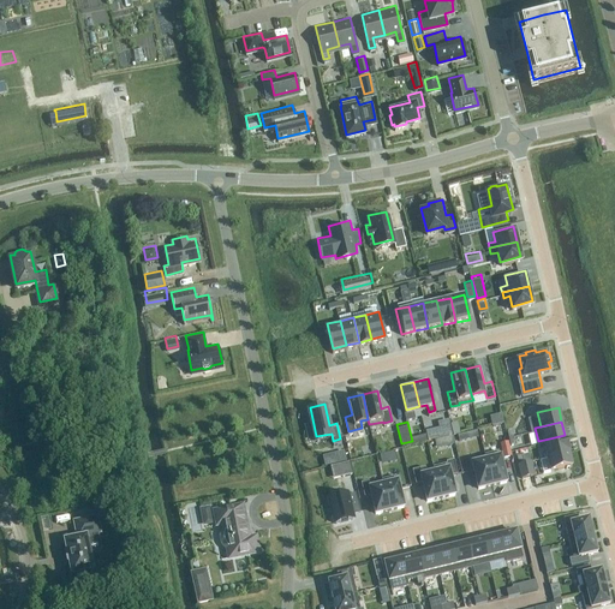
[(445,442),(454,440),(452,431),(451,433),(443,434),(445,442)]
